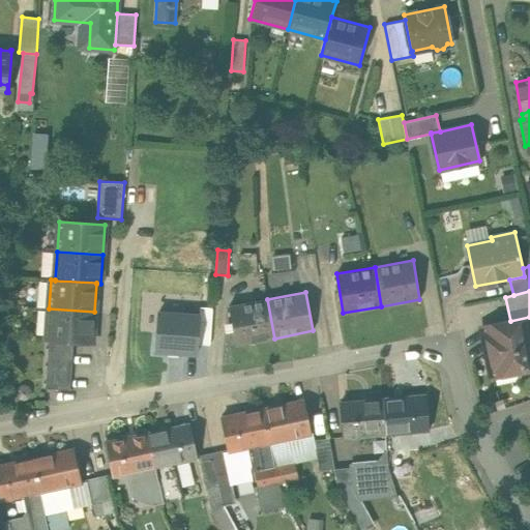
[(274,339),(267,299),(229,306),(236,346),(274,339)]
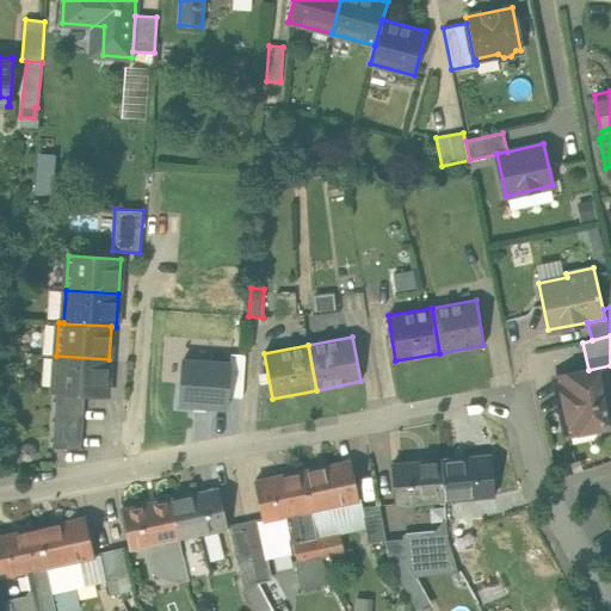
[(109,359),(56,356),(54,390),(56,390),(85,393),(106,394),(109,359)]
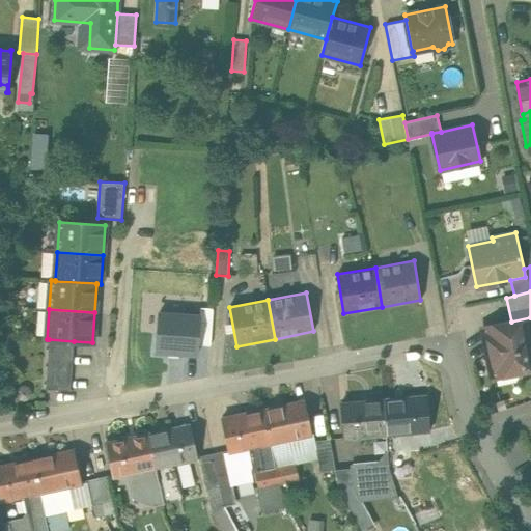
[(530,317),(511,322),(484,327),(495,375),(497,375),(496,371),(521,367),(522,370),(530,368),(530,317)]
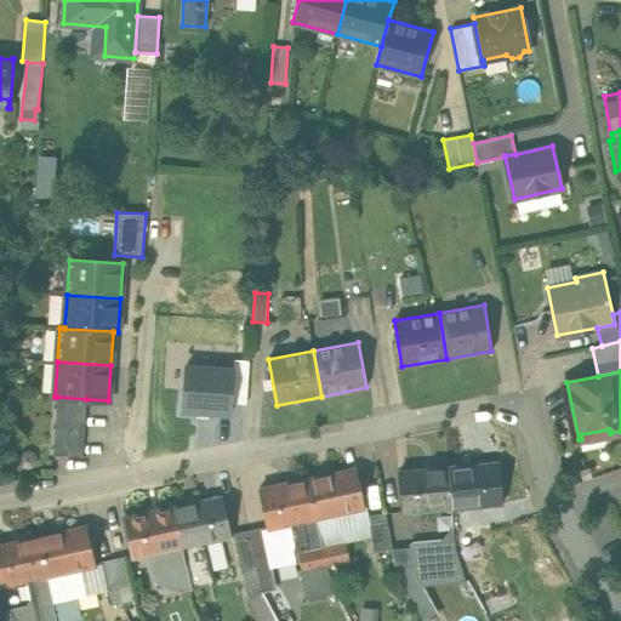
[(86,399),(57,397),(56,411),(85,414),(86,399)]
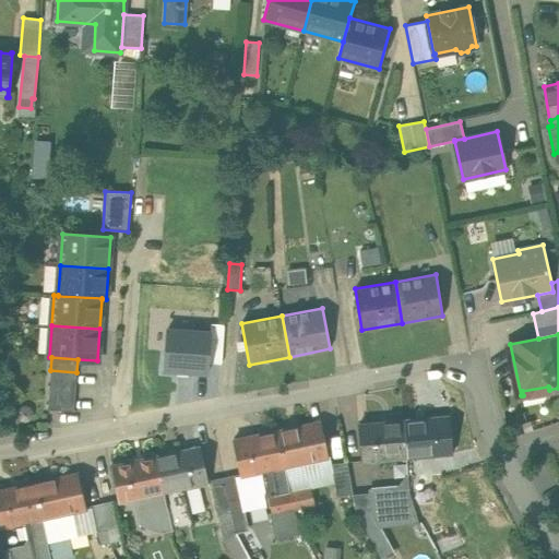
[(76,372),(50,370),(49,383),(75,385),(76,372)]
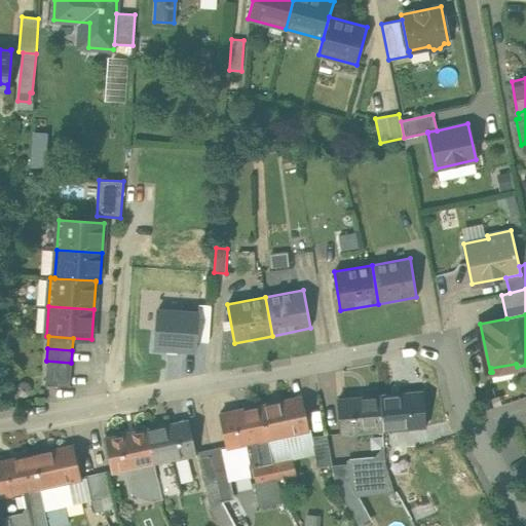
[(71,363),(46,361),(45,373),(70,375),(71,363)]
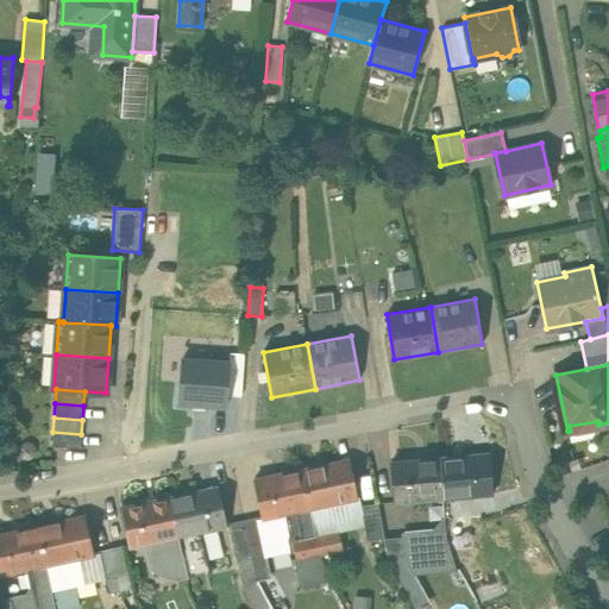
[(81,434),(52,432),(52,446),(80,449),(81,434)]
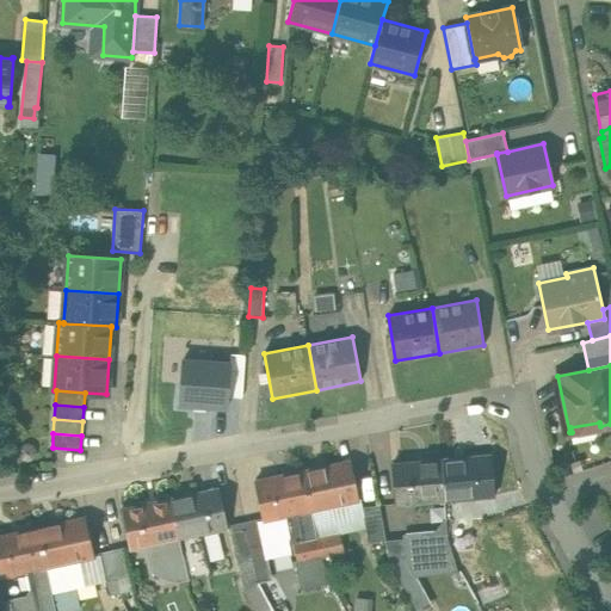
[(491,457),(442,461),(445,498),(464,497),(493,494),(491,457)]
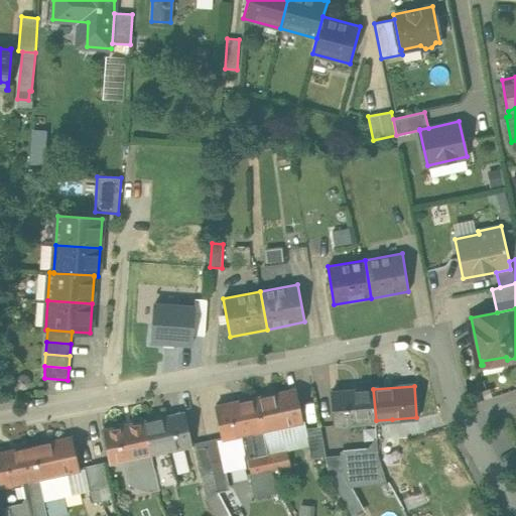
[(373,388),(331,392),(334,425),(376,421),(376,420),(373,389),(373,388)]
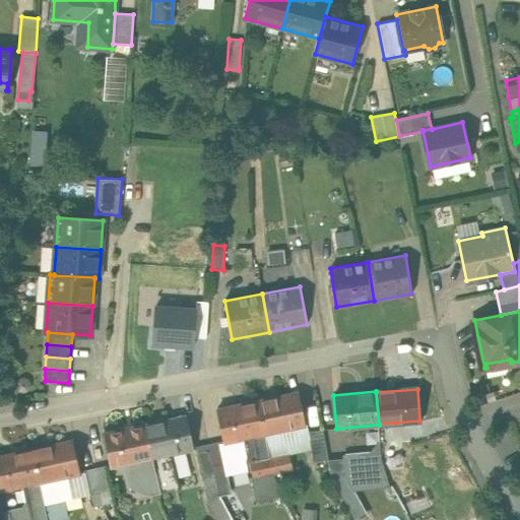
[(299,393),(258,402),(265,433),(305,425),(299,393)]
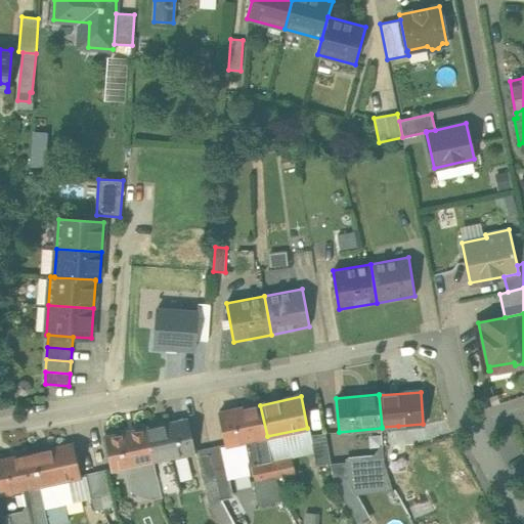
[(260,404),(219,413),(225,445),(247,441),(255,482),(259,503),(279,498),(275,478),(272,462),(267,436),(260,405),(260,404)]
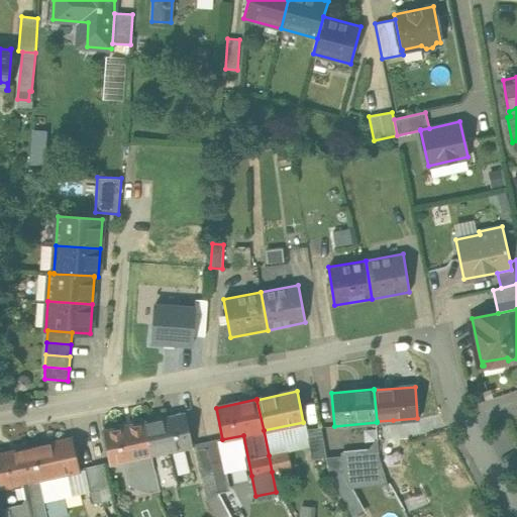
[(185,414),(144,422),(151,454),(192,446),(185,414)]
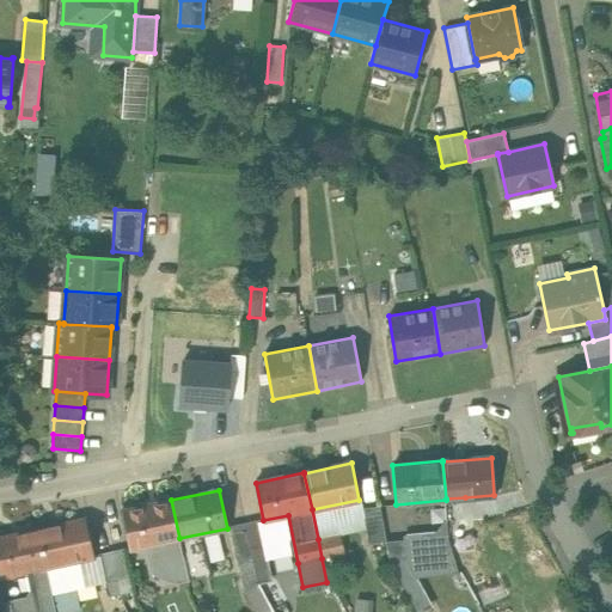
[(465,497),(446,499),(446,500),(448,532),(448,537),(463,536),(461,514),(467,514),(465,497)]
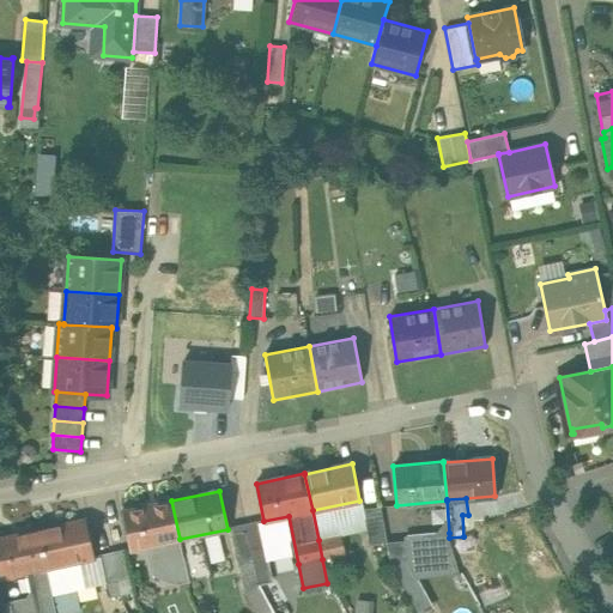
[(171,501),(122,511),(131,550),(146,546),(151,571),(184,564),(180,539),(171,501)]
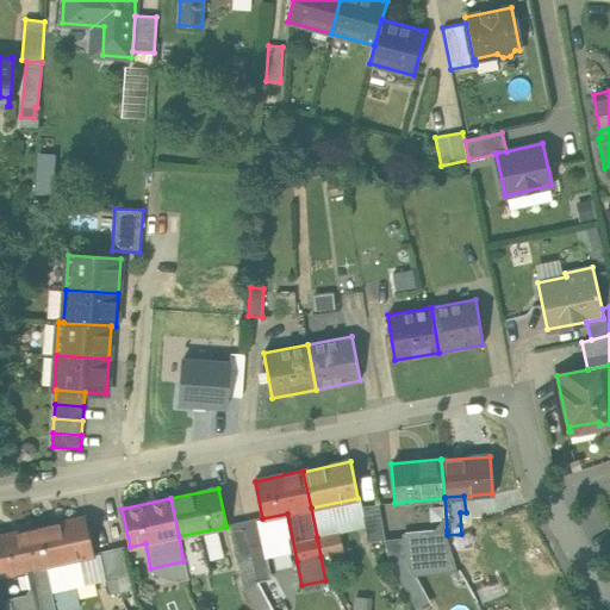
[(360,508),(358,498),(311,508),(317,537),(340,533),(363,528),(360,508)]
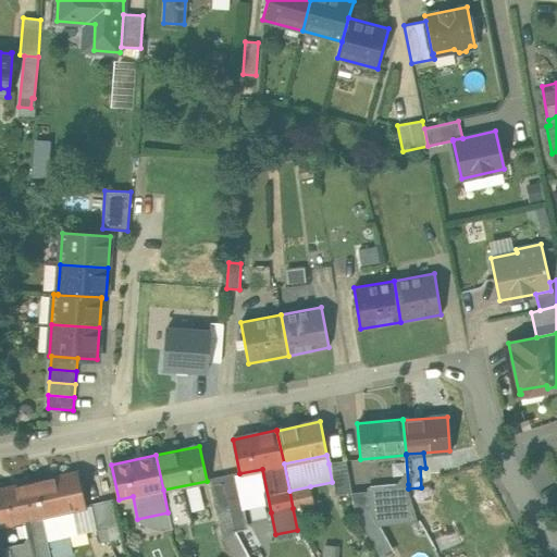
[(329,463),(332,482),(336,498),(353,495),(346,460),(329,463)]
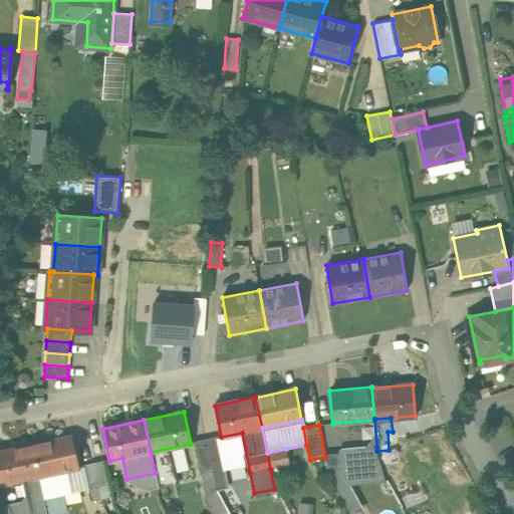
[(73,436),(32,445),(44,498),(64,493),(71,491),(67,470),(79,467),(73,436)]
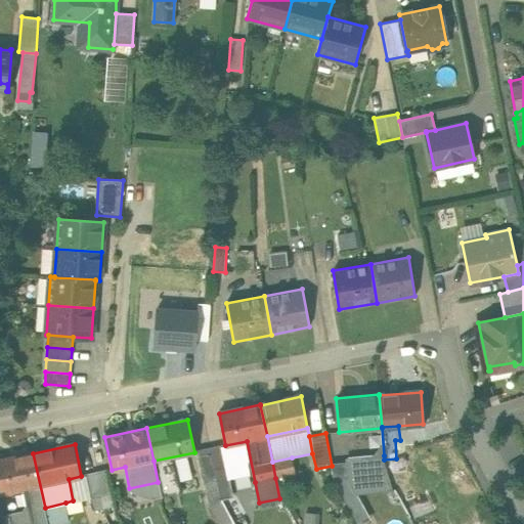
[(221,444),(210,447),(220,498),(232,495),(221,444)]
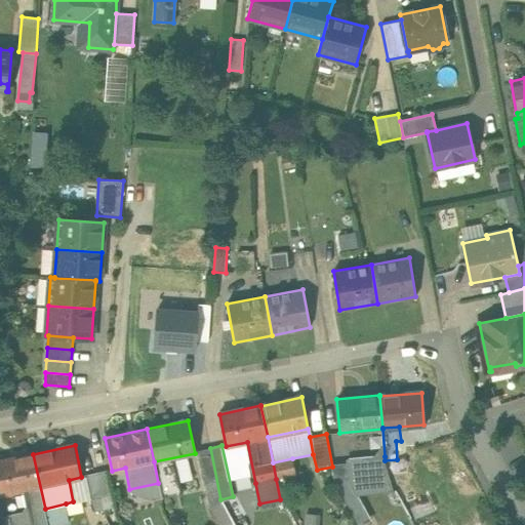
[(220,499),(210,448),(198,450),(200,456),(199,457),(209,502),(220,499)]
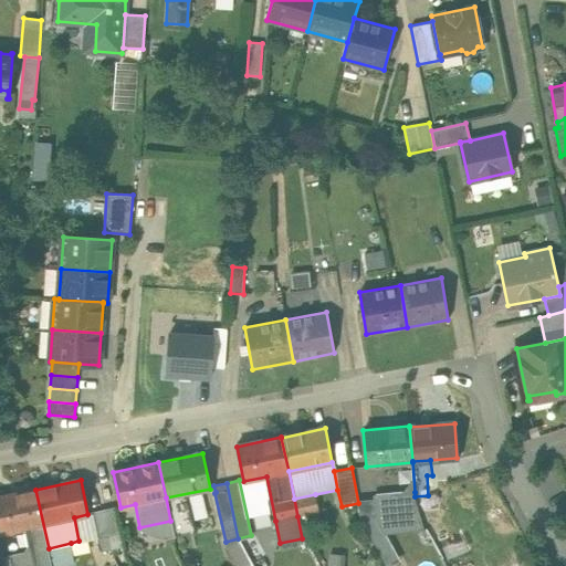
[(28,546),(24,552),(9,555),(10,565),(51,565),(49,548),(35,490),(35,489),(0,496),(0,533),(24,528),(28,546)]
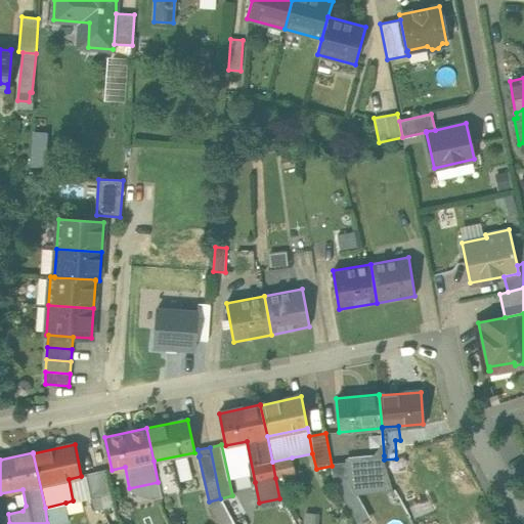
[(384,455),(347,459),(348,469),(349,479),(356,492),(393,489),(390,479),(384,460),(384,455)]
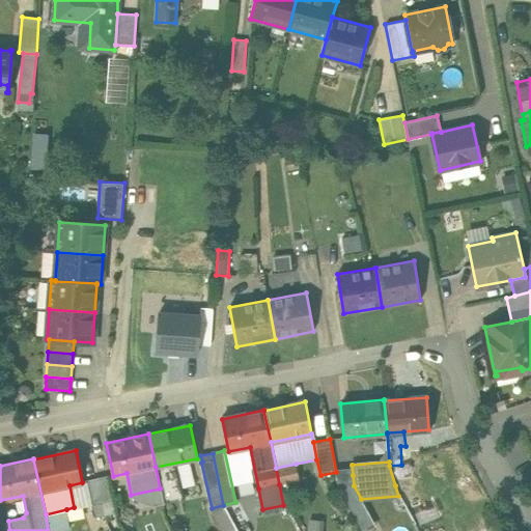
[(296,464),(276,468),(279,484),(300,480),(296,464)]
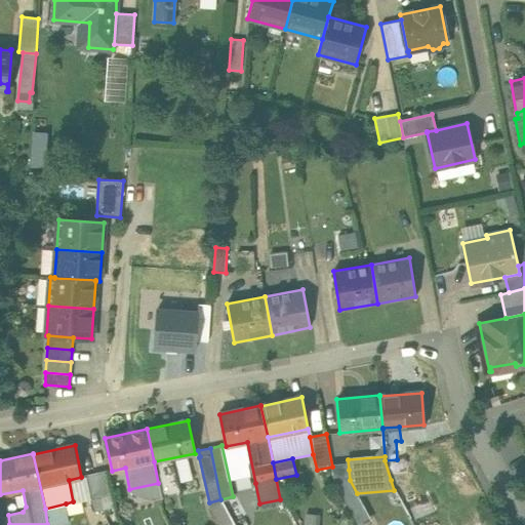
[(397,459),(385,460),(391,480),(405,478),(402,459),(397,459)]
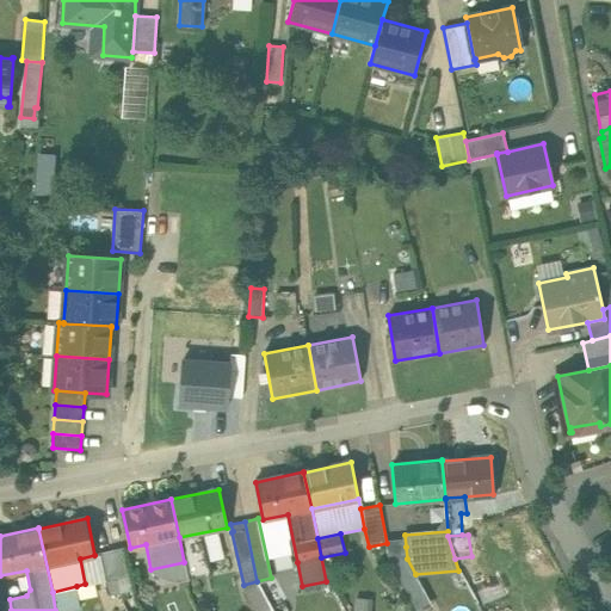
[(125,547),(112,549),(121,592),(134,590),(125,547)]
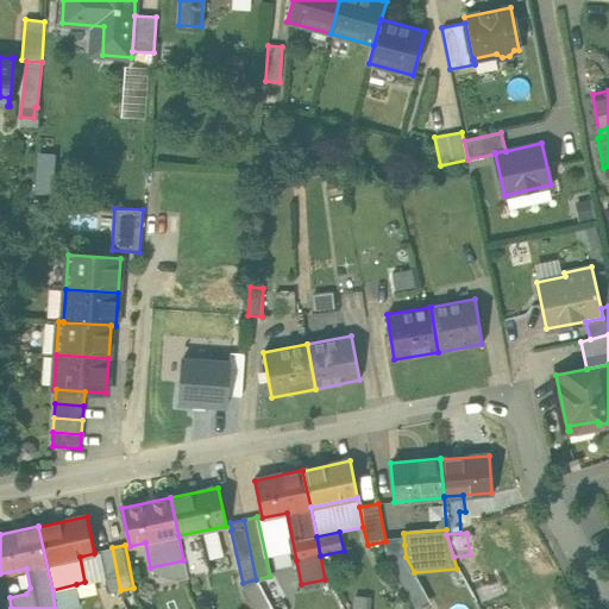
[(405,545),(385,546),(387,554),(413,602),(426,596),(414,573),(414,572),(406,557),(405,545)]
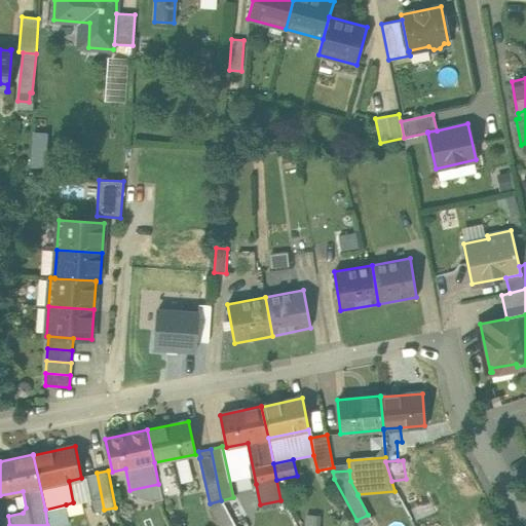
[(97,473),(85,476),(92,512),(104,510),(97,473)]
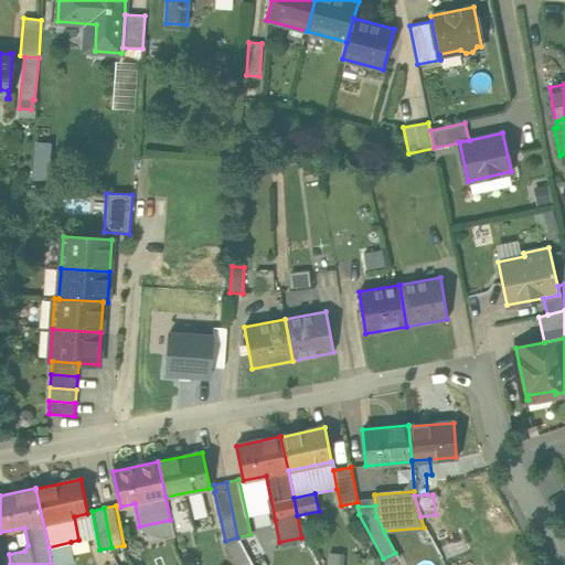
[(252,564),(238,540),(227,546),(236,564),(252,564)]
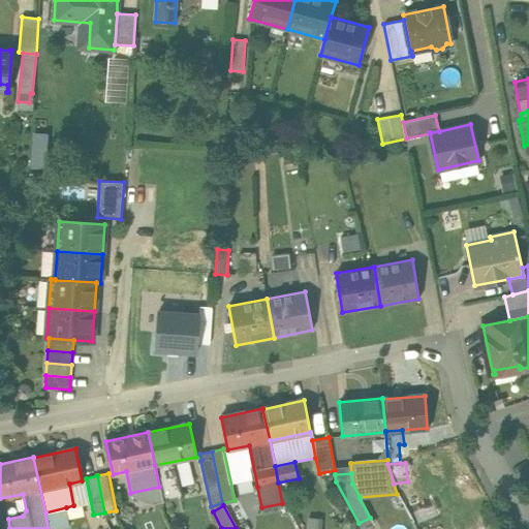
[(66,507),(45,512),(48,528),(55,528),(69,526),(66,507)]
